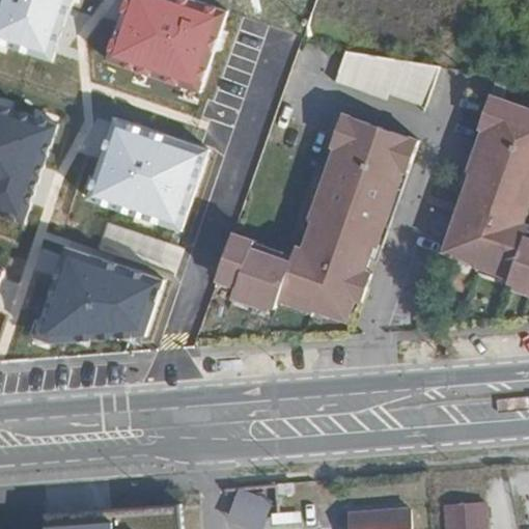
[(72,0),(0,0),(0,44),(53,61),(72,0)]
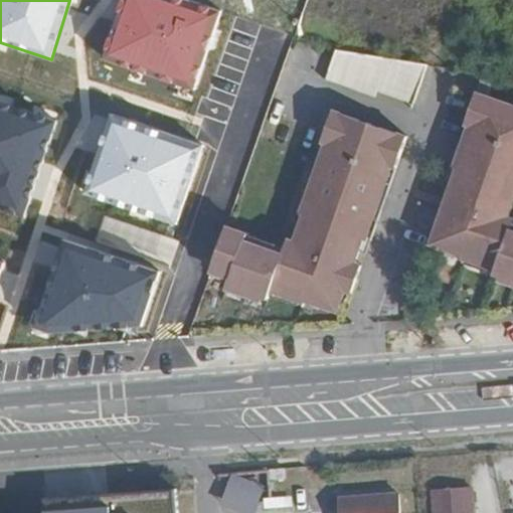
[(220,12),(183,0),(122,0),(103,61),(194,92),(220,12)]
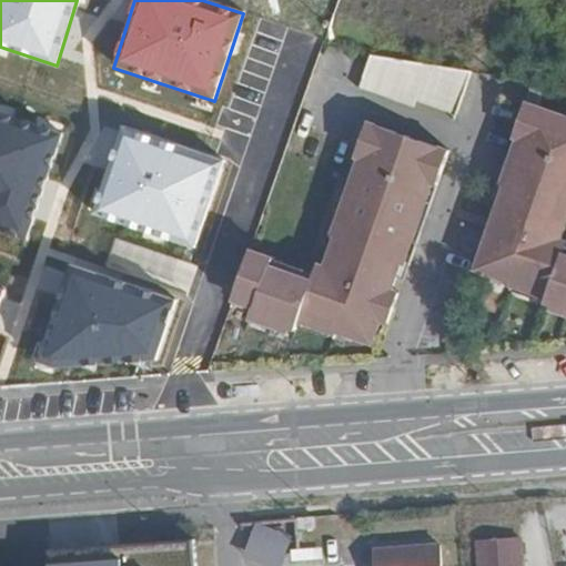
[(468,70),(369,53),(357,87),(412,105),(415,99),(454,112),(468,70)]
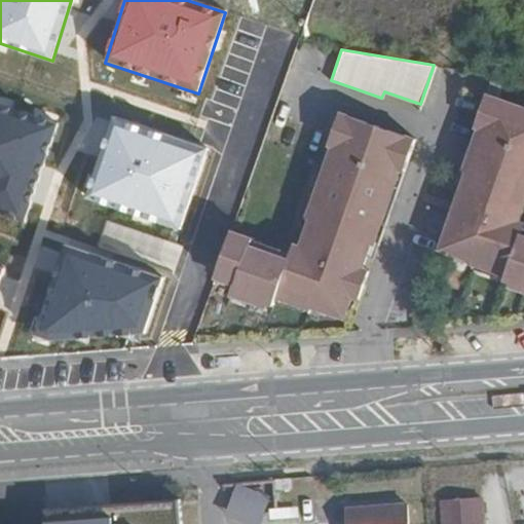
[(523,236),(519,234),(518,238),(511,236),(522,208),(523,208),(523,108),(484,96),(453,184),(461,186),(439,249),(507,272),(503,279),(523,287),(523,236)]
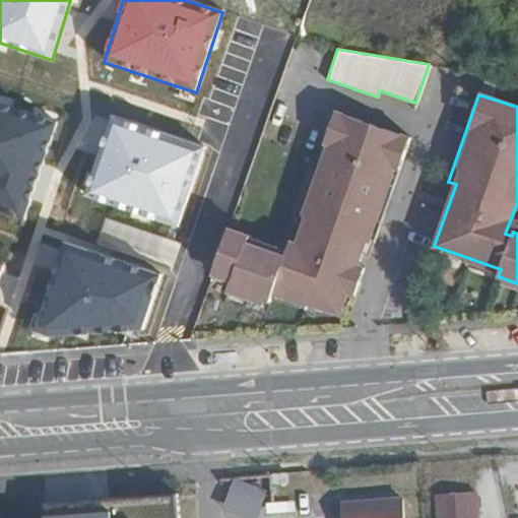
[(54,121),(0,103),(0,212),(21,219),(54,121)]
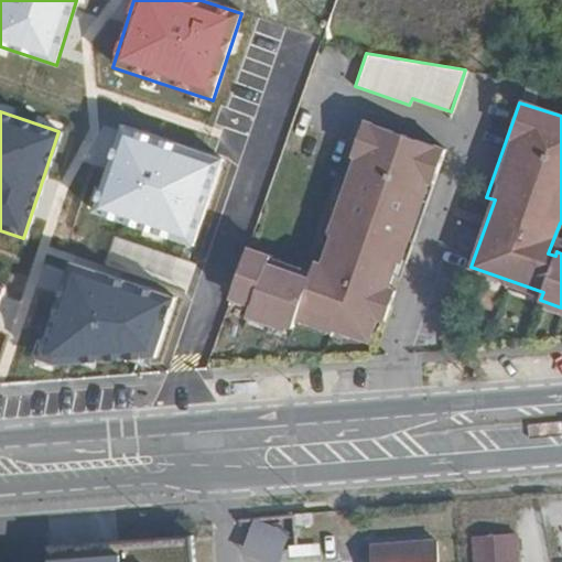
[(248,248),(230,298),(251,304),(248,312),(293,328),(296,316),(353,335),(355,330),(371,334),(396,261),(404,263),(444,150),(364,120),(323,235),(332,238),(316,280),(268,263),(270,256),(248,248)]
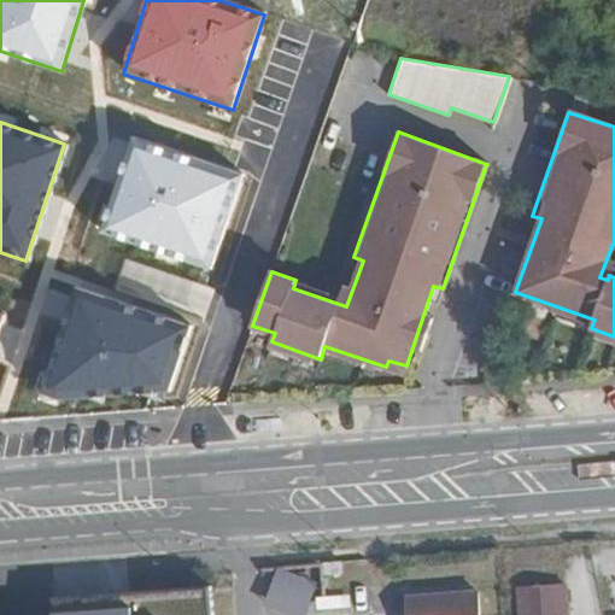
[(245,174),(130,136),(98,235),(212,273),(245,174)]
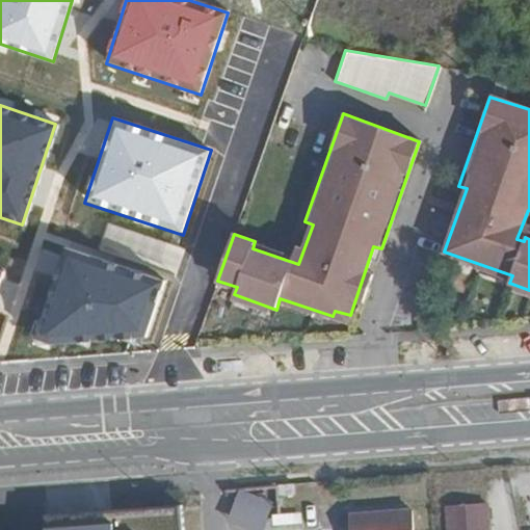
[(165,281),(67,248),(36,342),(49,346),(146,339),(165,281)]
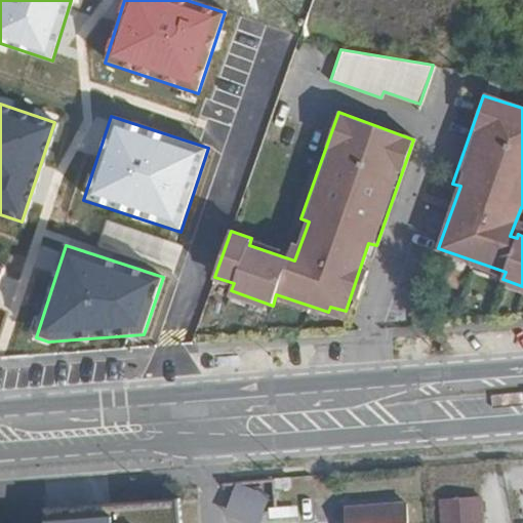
[(260,522),(263,488),(225,487),(224,522),(260,522)]
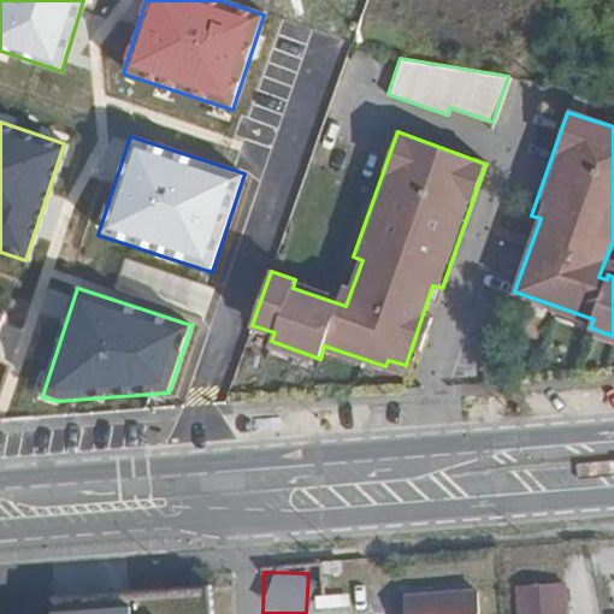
[(562,613),(560,588),(514,591),(515,613),(562,613)]
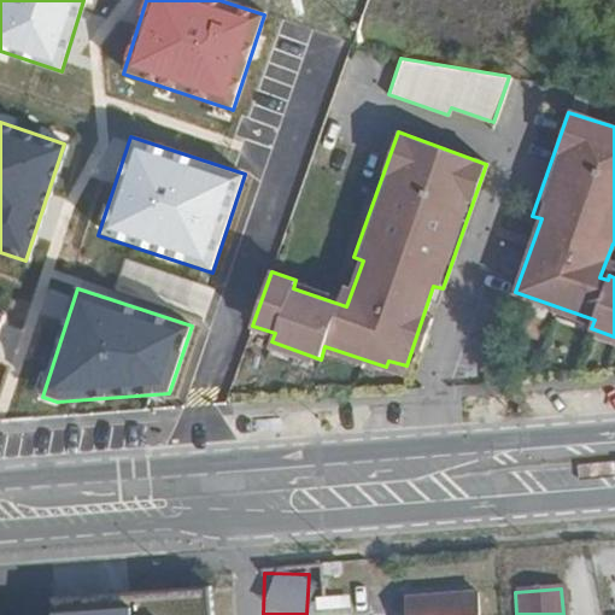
[(210,614),(209,590),(48,602),(50,614),(210,614)]
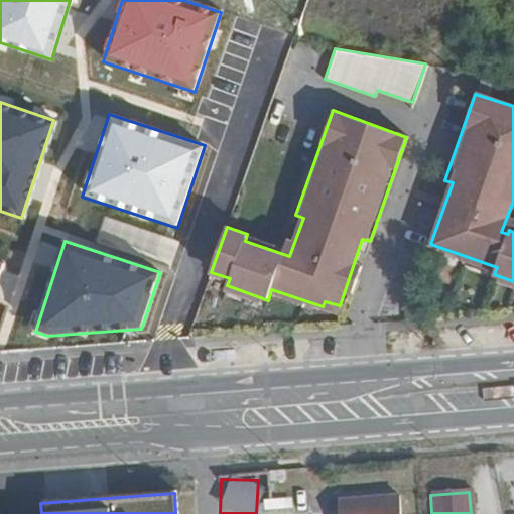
[(396,513),(395,498),(337,503),(338,513),(396,513)]
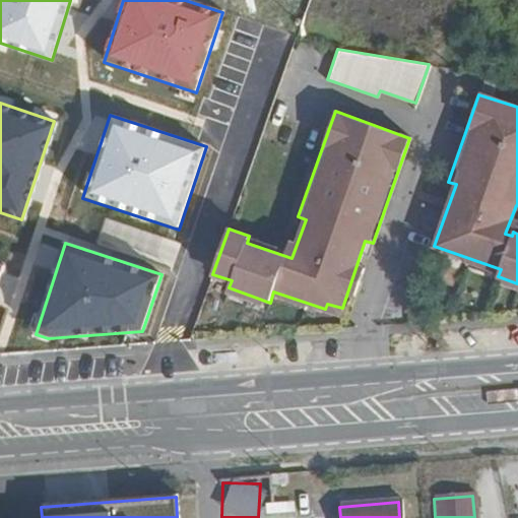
[(290,513),(289,503),(263,505),(263,514),(290,513)]
